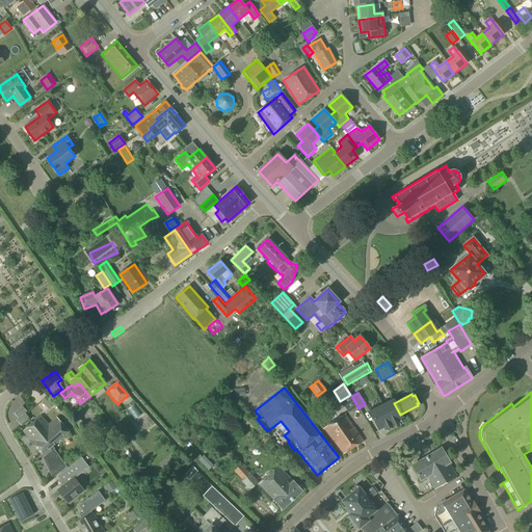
[(54,404),(47,396),(41,401),(49,409),(54,404)]
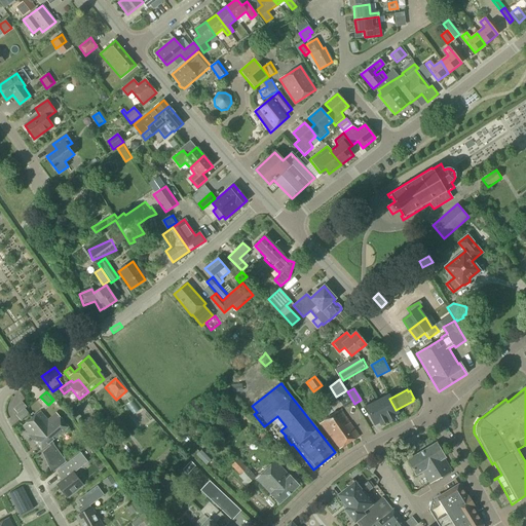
[(377,401),(387,421),(393,417),(392,416),(398,413),(396,410),(389,399),(388,396),(377,401)]
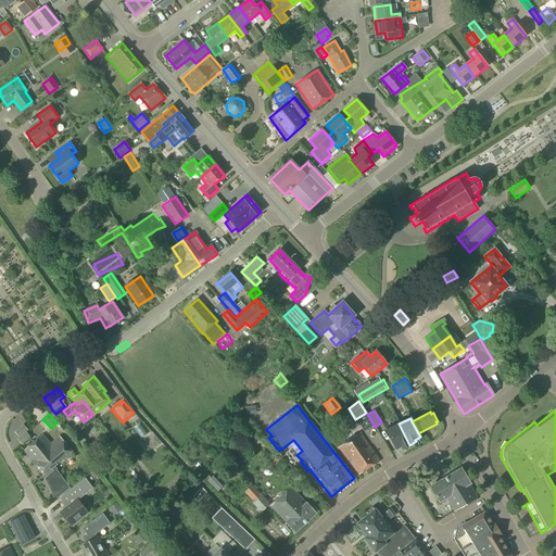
[(402,449),(409,445),(399,424),(387,430),(396,450),(401,446),(402,449)]
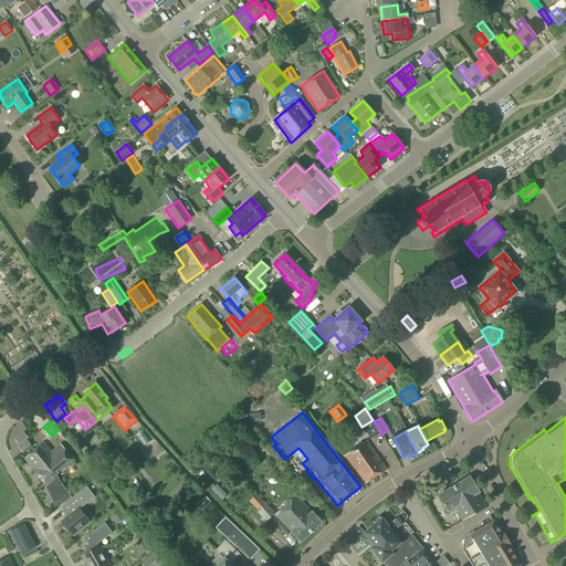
[(28,438),(23,433),(16,440),(20,446),(25,440),(28,438)]
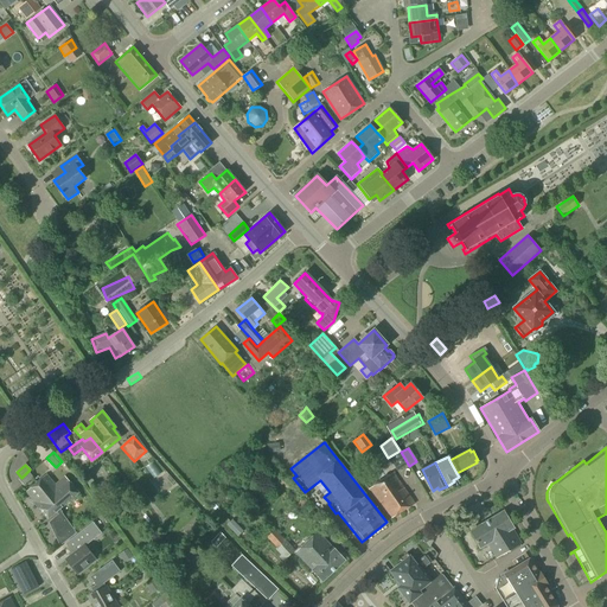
[(388,521),(389,521),(415,505),(394,473),(369,490),(366,491),(388,521)]
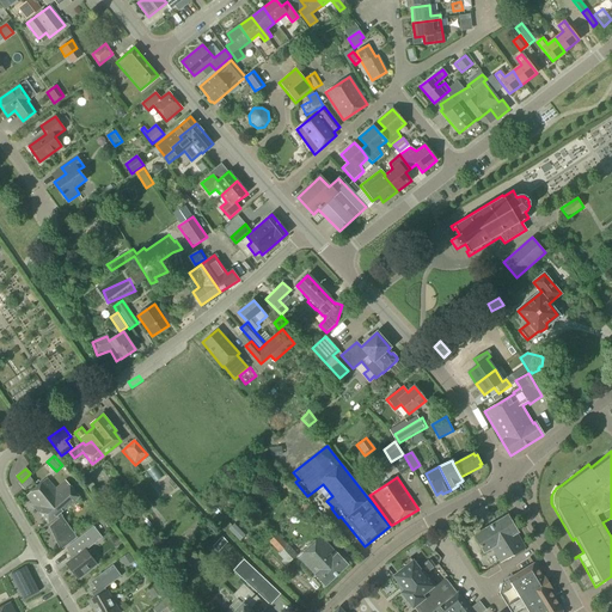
[(54,490),(46,479),(36,487),(60,514),(78,497),(65,482),(54,490)]
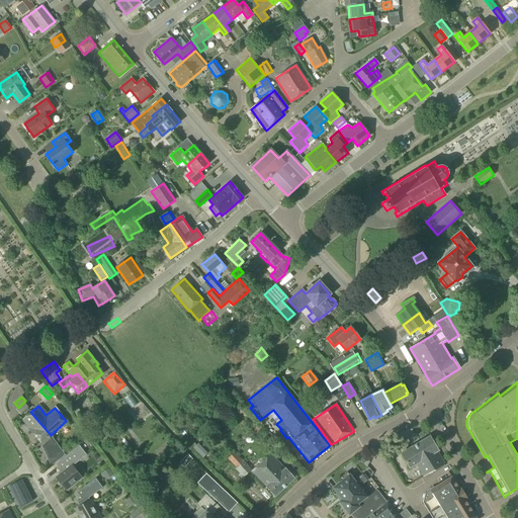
[(77,417),(81,413),(77,407),(72,411),(77,417)]
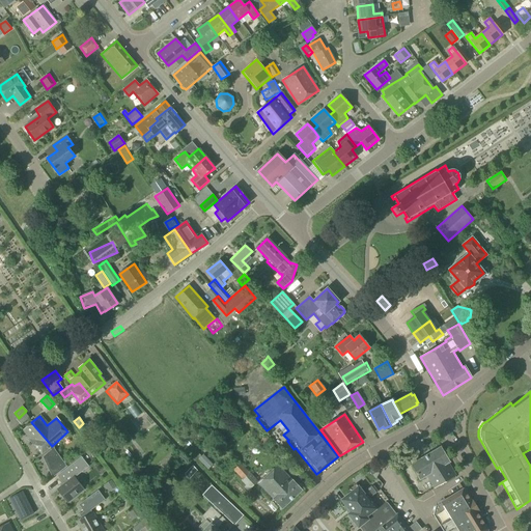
[(52,446),(31,422),(22,431),(29,440),(29,441),(42,455),(49,448),(51,451),(43,458),(52,477),(66,466),(52,446)]
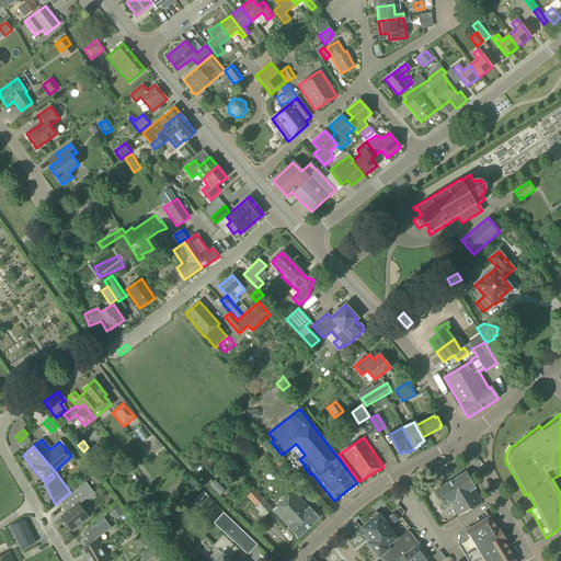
[(203,478),(208,473),(198,464),(194,468),(203,478)]
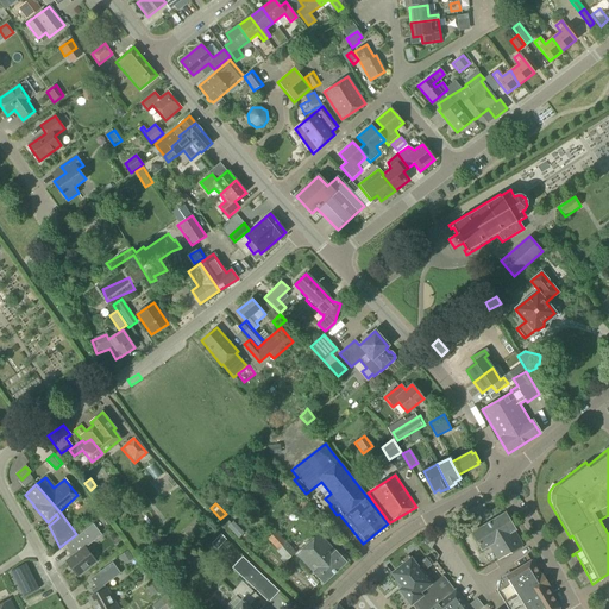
[(522,546),(514,531),(514,529),(506,514),(472,534),(481,550),(488,545),(497,562),(522,546)]
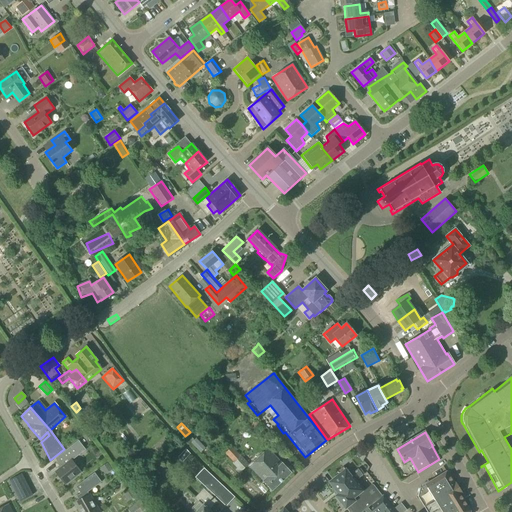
[(150,459),(167,442),(164,439),(147,456),(150,459)]
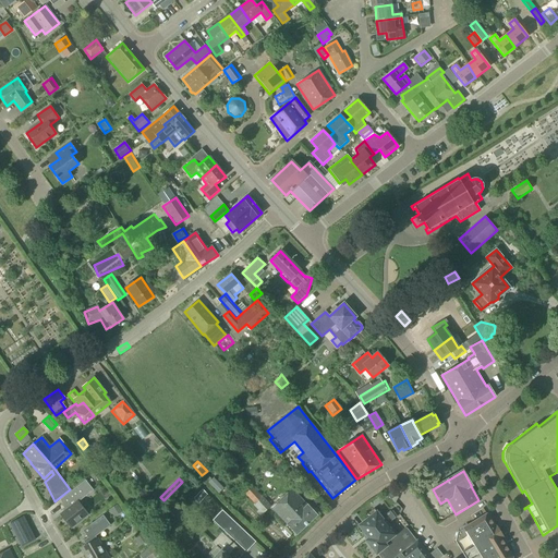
[(218,494),(223,488),(214,478),(208,483),(218,494)]
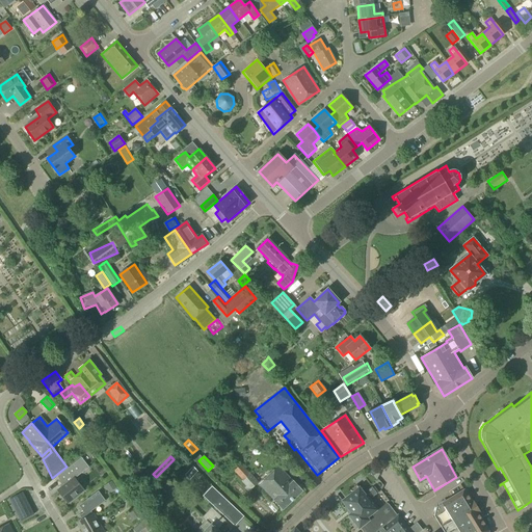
[(68,503),(84,490),(75,478),(89,468),(81,457),(57,476),(63,483),(62,485),(63,486),(58,490),(68,503)]
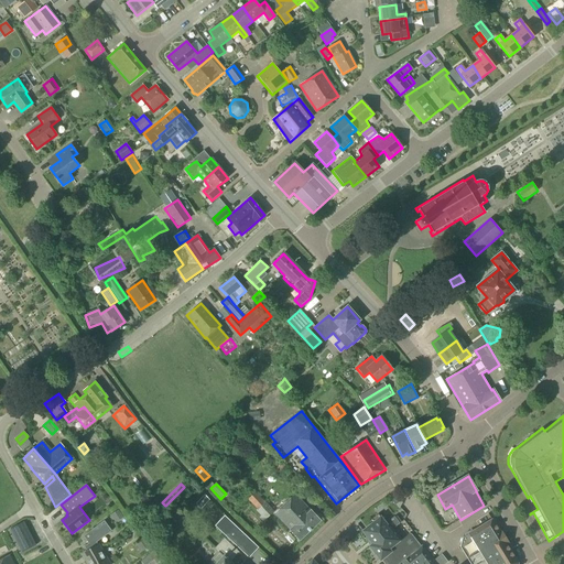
[(142,497),(137,490),(134,491),(145,507),(150,503),(144,496),(142,497)]
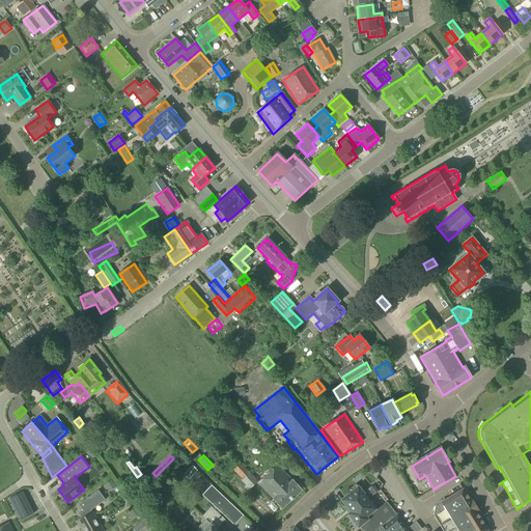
[(249,474),(240,464),(233,470),(243,480),(241,481),(249,490),(258,481),(250,473),(249,474)]
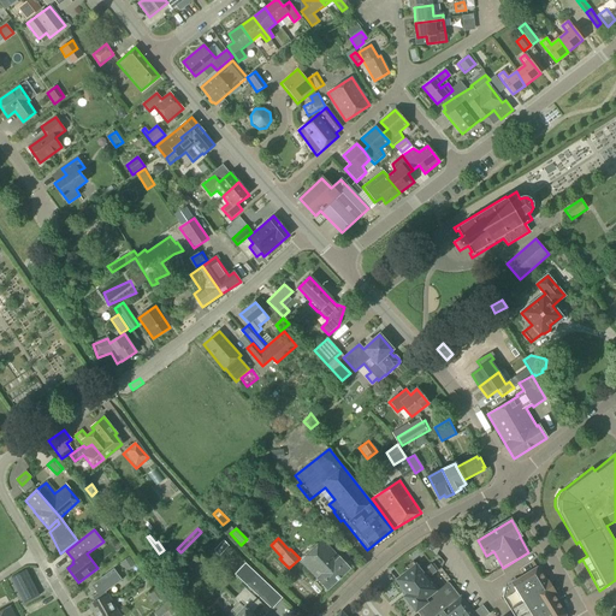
[(338,558),(323,540),(300,562),(317,579),(317,580),(327,591),(350,569),(339,557),(338,558)]
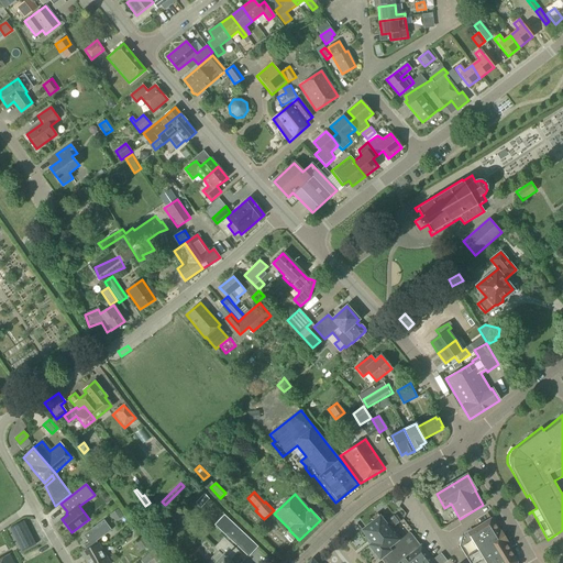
[(200,508),(209,499),(203,495),(195,504),(200,508)]
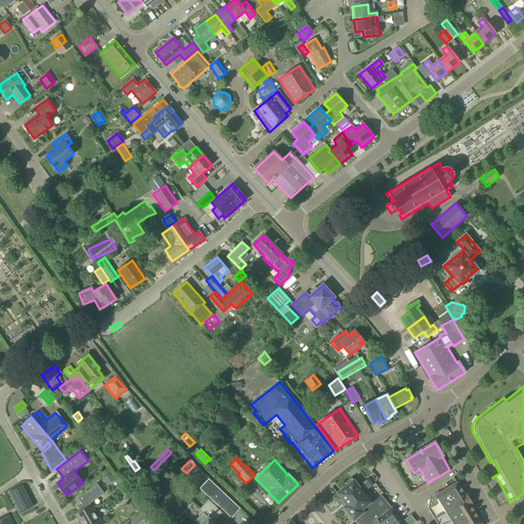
[(352,478),(345,483),(348,486),(337,494),(347,506),(344,509),(353,521),(354,520),(357,523),(361,523),(367,520),(361,511),(372,503),(373,501),(364,491),(372,486),(366,480),(358,486),(352,478)]
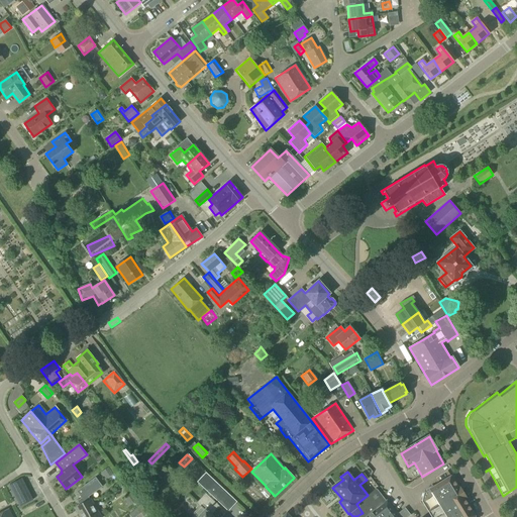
[(473,516),(474,515),(463,499),(464,498),(451,476),(423,493),(421,502),(429,516),(473,516)]
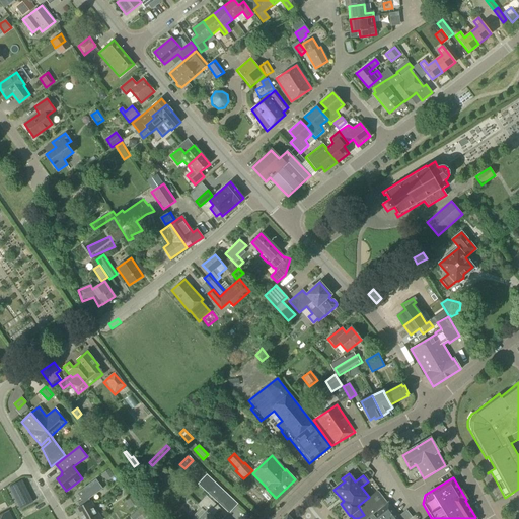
[(90,502),(88,499),(102,489),(95,479),(76,494),(81,500),(77,503),(80,508),(76,511),(80,518),(99,518),(90,502)]
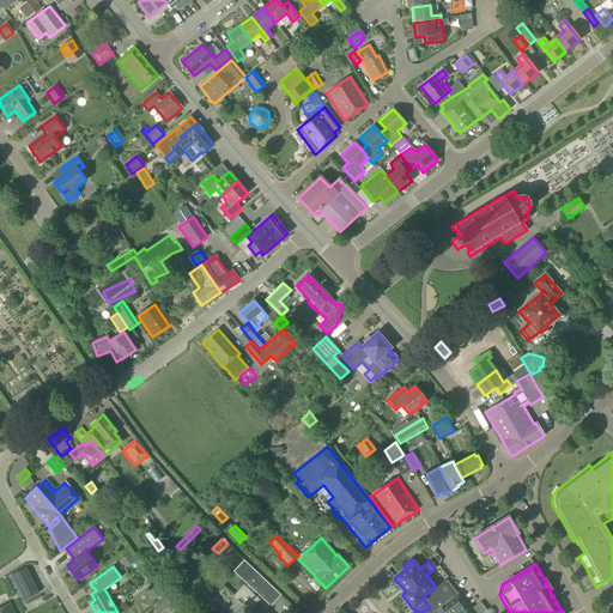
[(272,602),(281,594),(267,578),(258,588),(272,602)]
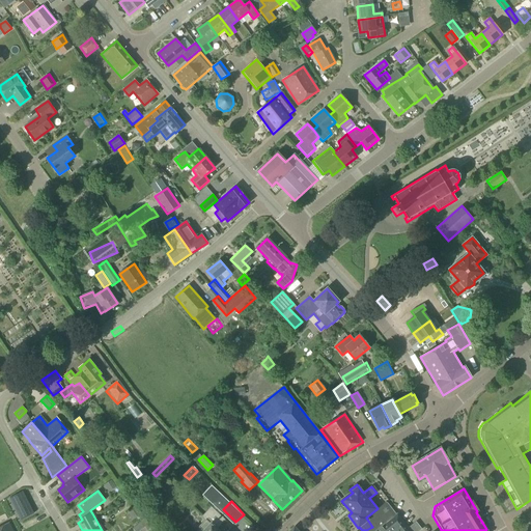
[(33,513),(28,502),(16,509),(21,520),(33,513)]
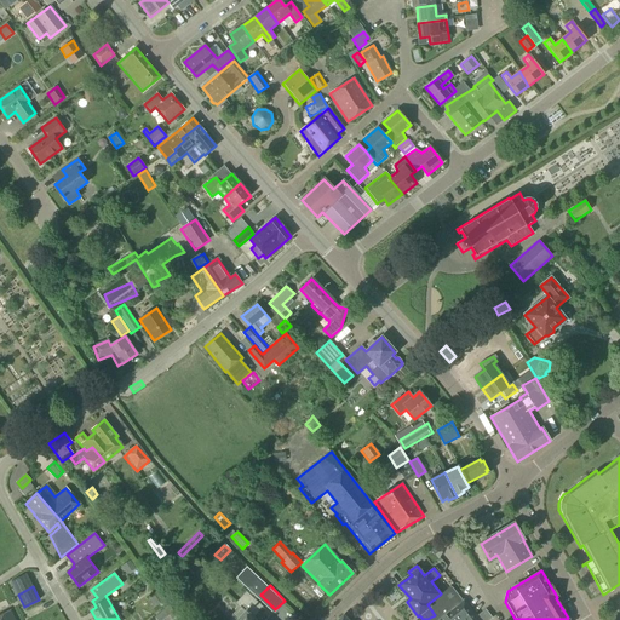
[(463,602),(451,586),(441,593),(440,595),(428,604),(435,615),(428,619),(489,619),(493,618),(486,609),(476,616),(464,602),(463,602)]
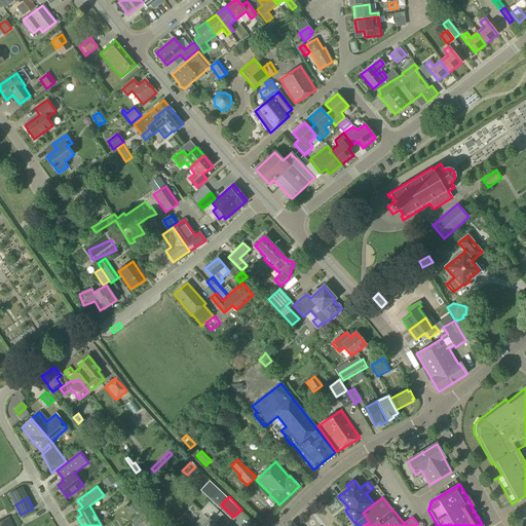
[(133,515),(139,511),(133,502),(127,506),(133,515)]
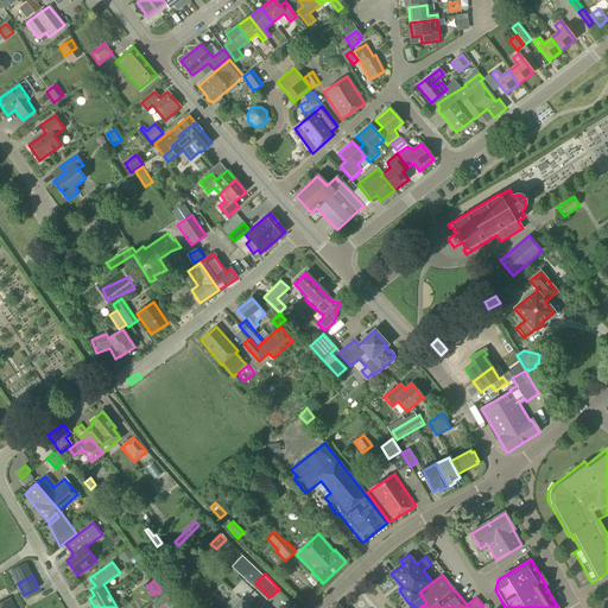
[(248,607),(247,607),(258,596),(241,581),(232,591),(235,595),(227,605),(230,607),(248,607)]
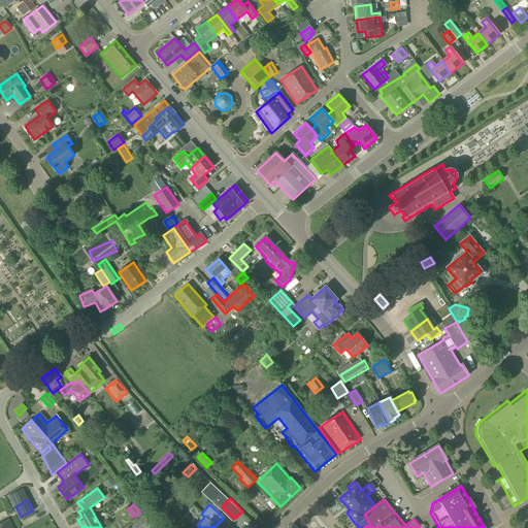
[(146,527),(151,525),(142,516),(137,520),(138,521),(132,525),(133,527),(138,527),(143,525),(145,527),(146,527)]
